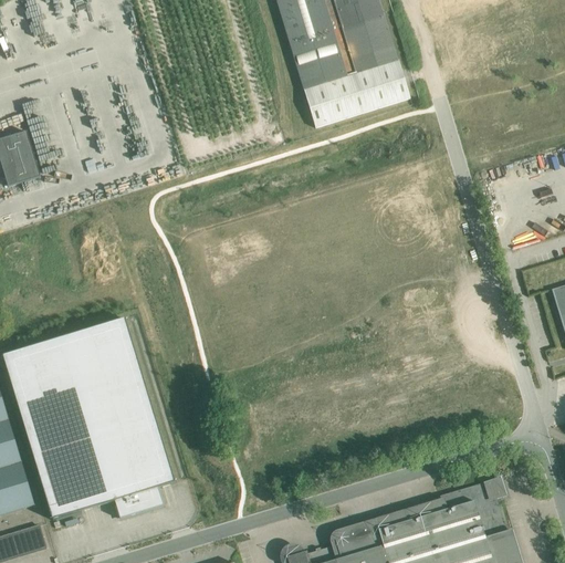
[(398,58),(380,0),(276,0),(303,86),(315,125),(409,96),(398,58)]
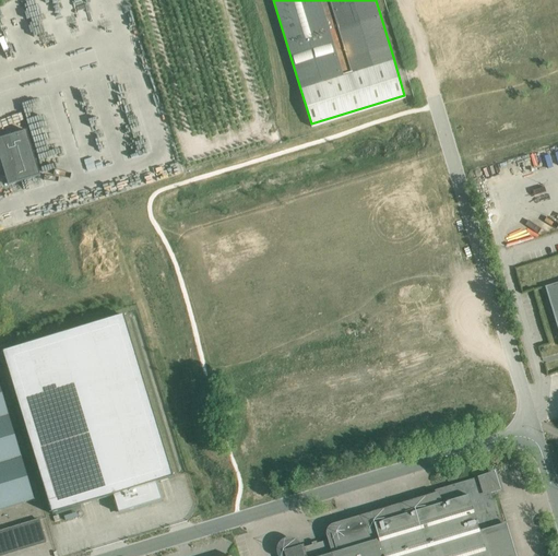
[(39,173),(26,128),(0,135),(0,157),(8,182),(39,173)]
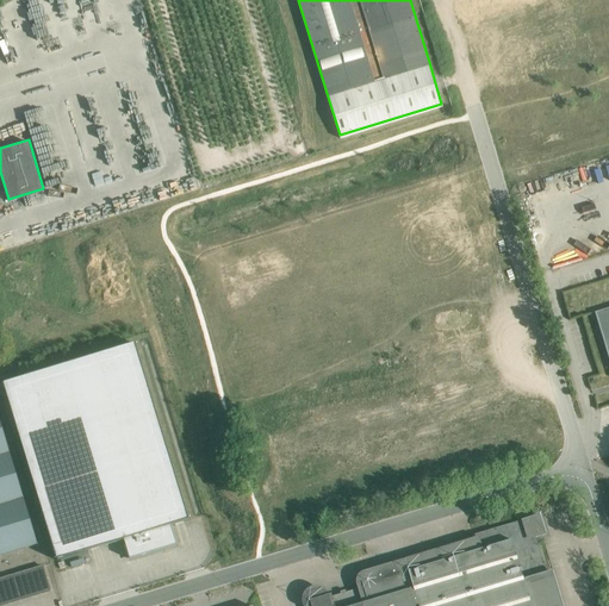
[(608,304),(594,308),(608,358),(608,304)]
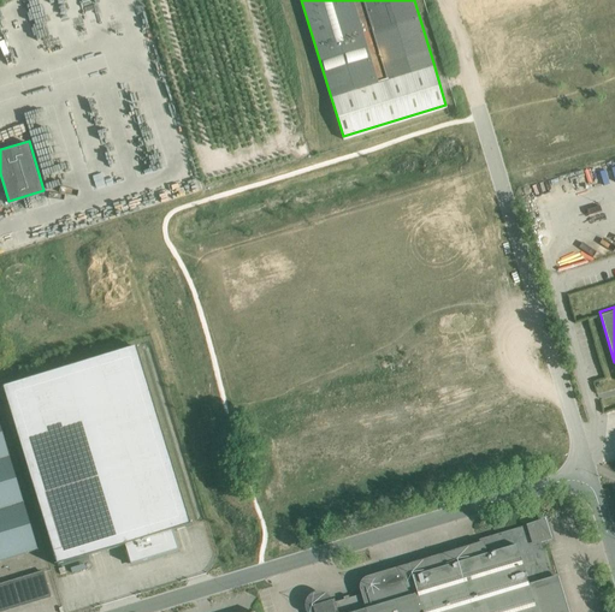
[(136,344),(3,385),(57,563),(124,542),(130,563),(178,548),(172,529),(190,523),(136,344)]
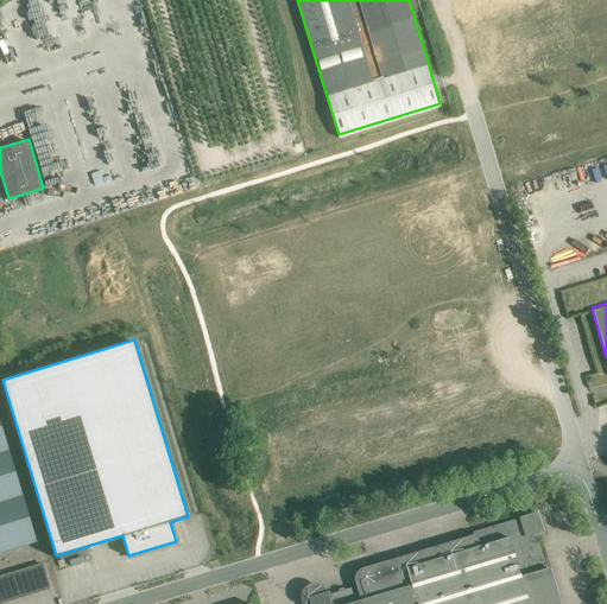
[(0,599),(50,585),(46,573),(43,561),(0,573),(0,550),(36,539),(0,420),(0,599)]
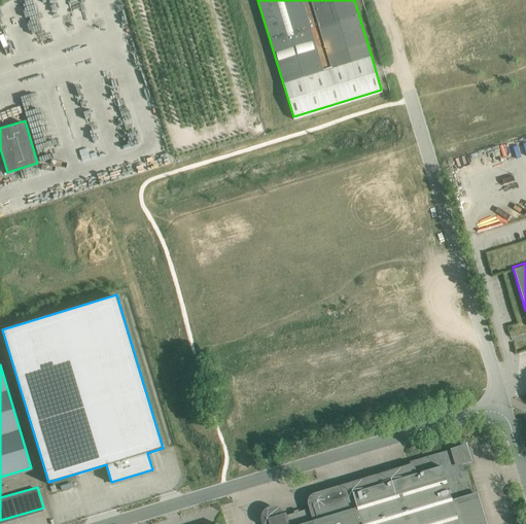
[(470,492),(461,459),(467,457),(462,443),(449,447),(407,459),(411,473),(351,491),(354,499),(320,510),(318,503),(286,513),(285,511),(267,517),(269,523),(484,523),(488,523),(478,490),(472,491),(470,492)]
